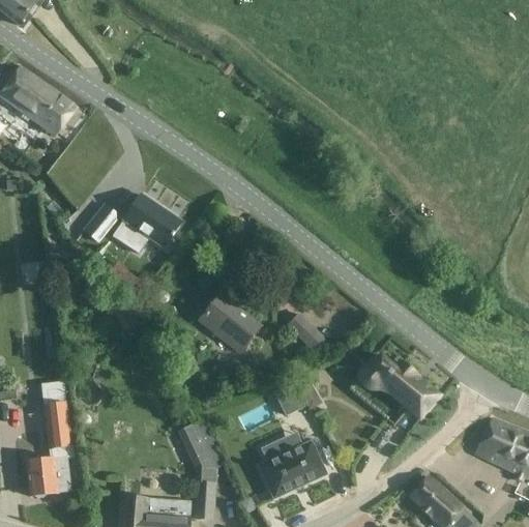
[(0,0),(0,8),(19,24),(36,1),(35,0),(0,0)]
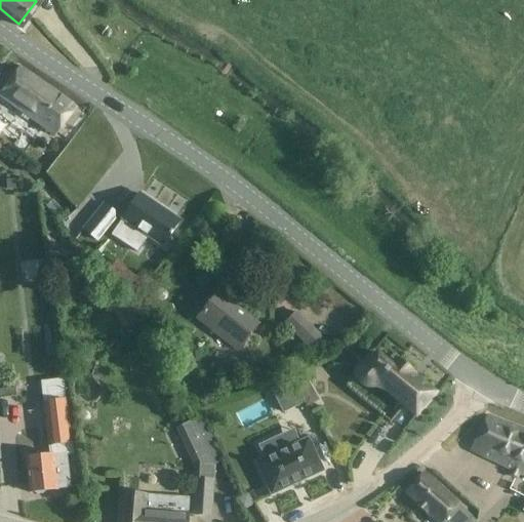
[(0,91),(56,132),(77,105),(22,64),(13,74),(0,91)]
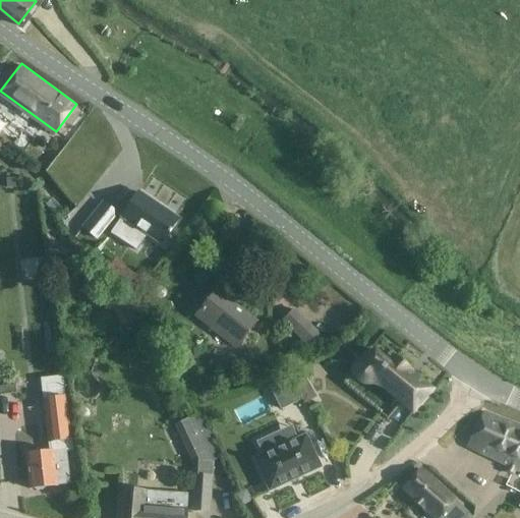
[(16,175),(7,176),(7,185),(16,184),(16,175)]
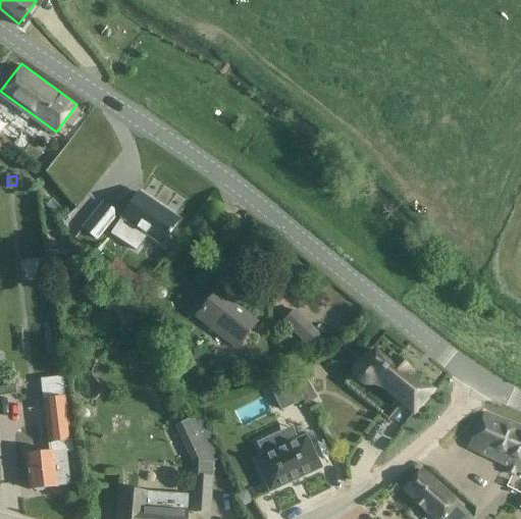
[(112,231),(138,249),(148,232),(161,242),(169,229),(170,230),(172,228),(170,227),(178,216),(140,190),(112,231)]
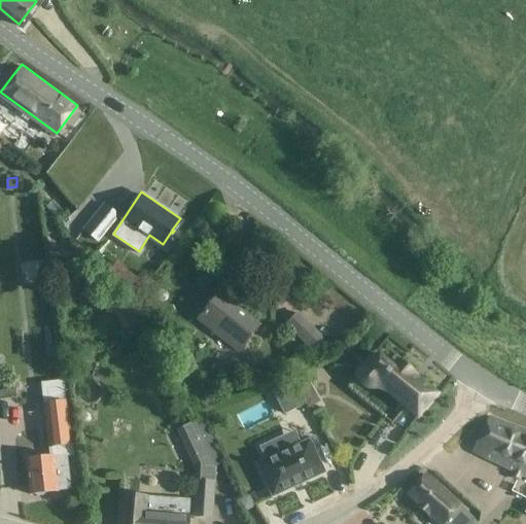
[(54,198),(46,204),(57,216),(64,210),(54,198)]
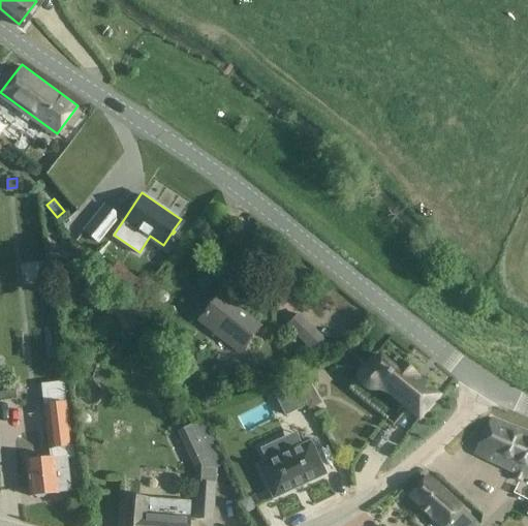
[(100,239),(120,215),(105,203),(85,227),(100,239)]
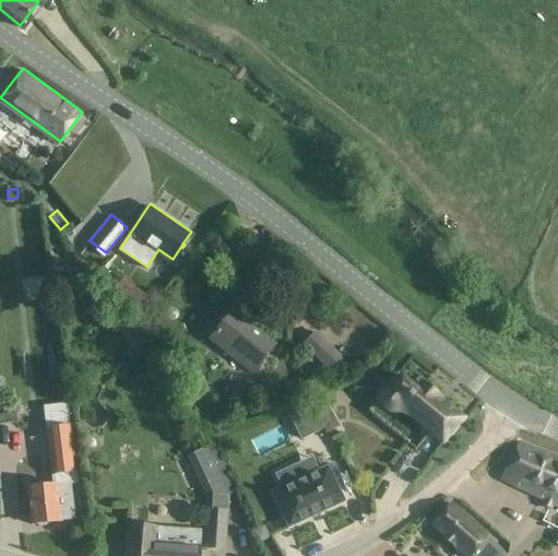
[(50,275),(42,276),(44,296),(54,295),(50,275)]
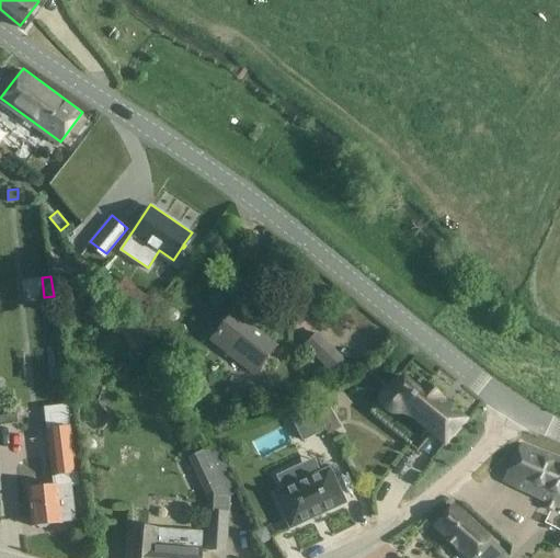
[(126,276),(113,289),(139,312),(151,299),(126,276)]
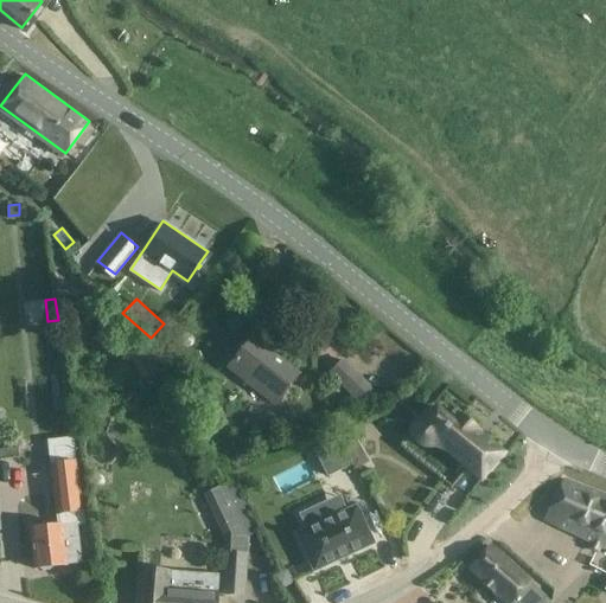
[(185,332),(182,335),(182,340),(185,344),(191,344),(195,340),(195,335),(191,332),(185,332)]
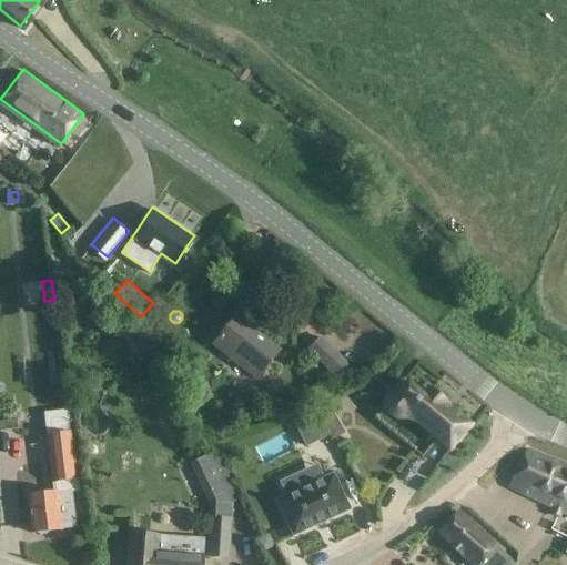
[(280,347),(236,315),(215,342),(259,375),(280,347)]
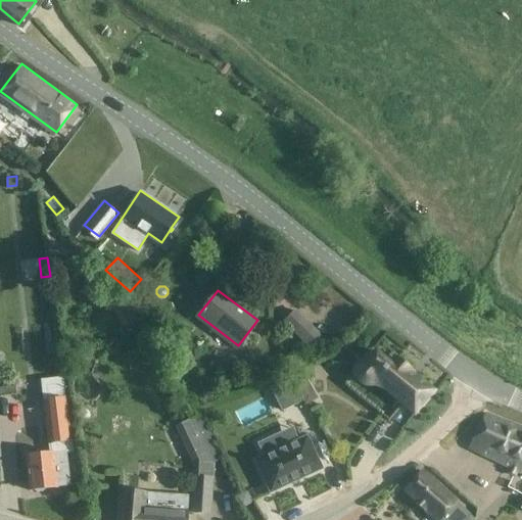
[(296,309),(285,320),(307,342),(320,331),(296,309)]
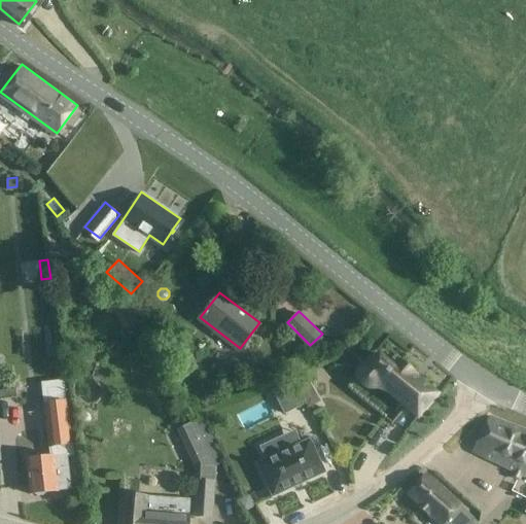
[(294,359),(304,349),(292,338),(282,348),(294,359)]
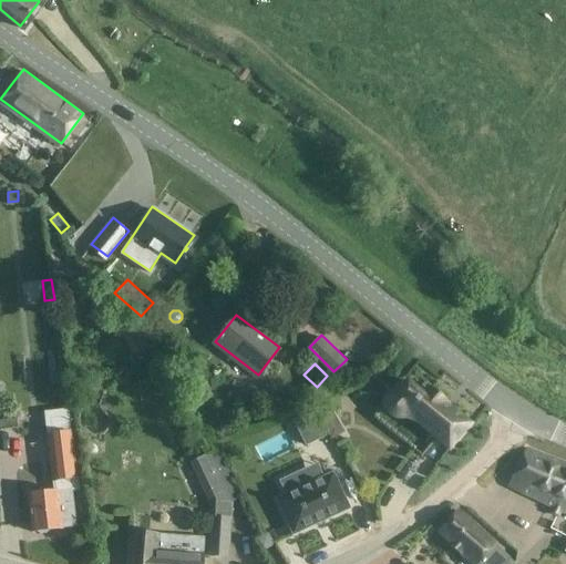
[(413,416),(435,434),(438,436),(450,445),(451,443),(470,421),(428,387),(423,392),(408,379),(399,390),(393,386),(388,393),(387,398),(387,402),(388,407),(391,410),(395,412),(400,413),(404,412),(409,412),(413,416)]
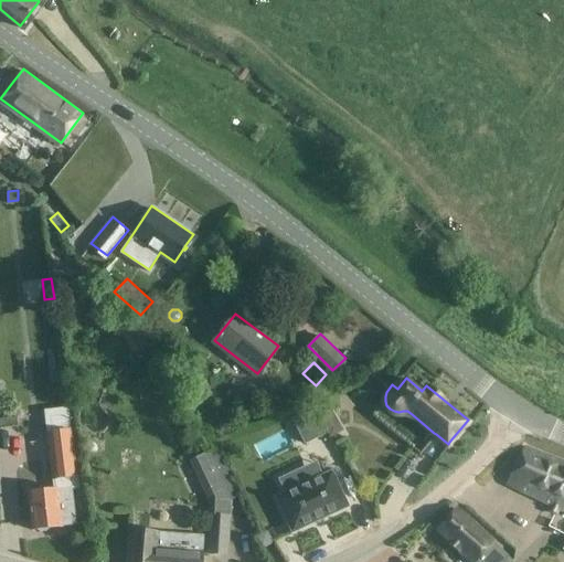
[(331,405),(319,412),(331,435),(344,428),(331,405)]
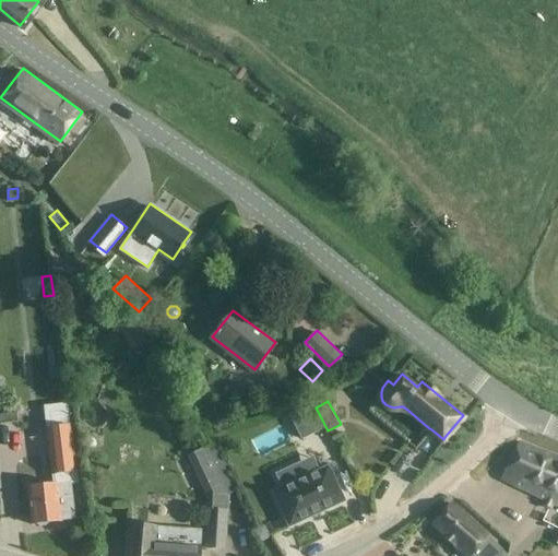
[(18,410),(0,412),(0,414),(1,422),(19,420),(18,410)]
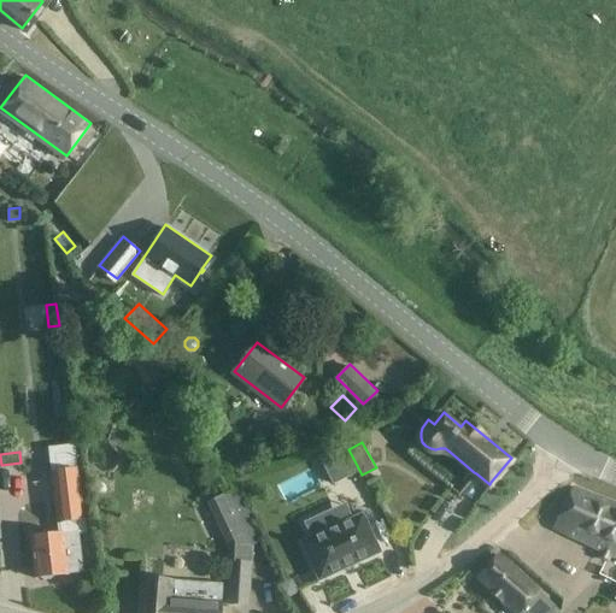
[(615,501),(574,485),(558,526),(615,549),(615,501)]
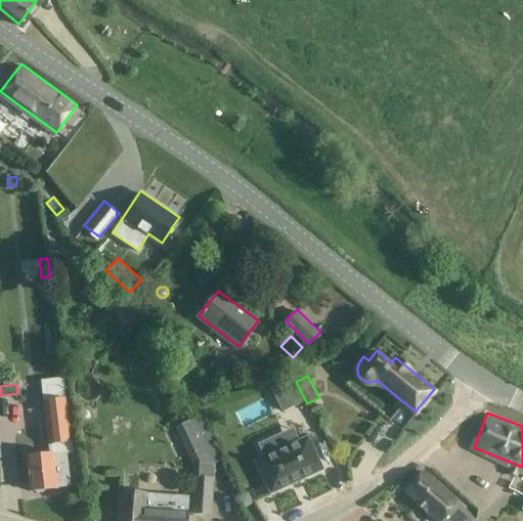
[(52,452),(27,454),(28,469),(31,489),(71,484),(69,464),(64,434),(61,414),(44,416),(48,445),(51,445),(52,452)]
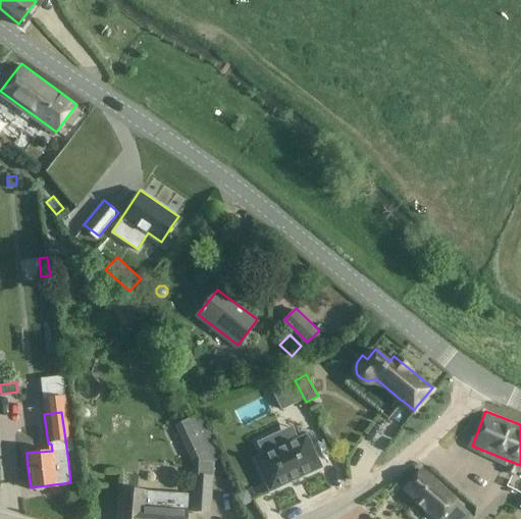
[(263,453),(254,457),(270,491),(323,466),(308,431),(298,436),(293,423),(257,439),(263,453)]
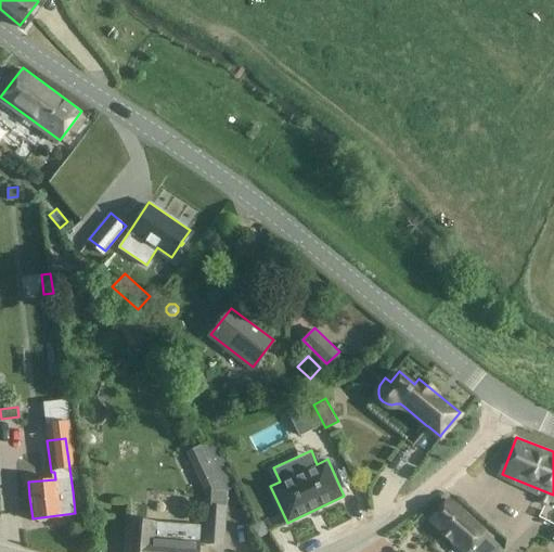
[(230,465),(204,478),(208,487),(207,500),(206,520),(204,541),(223,542),(224,521),(226,501),(227,489),(240,484),(230,465)]
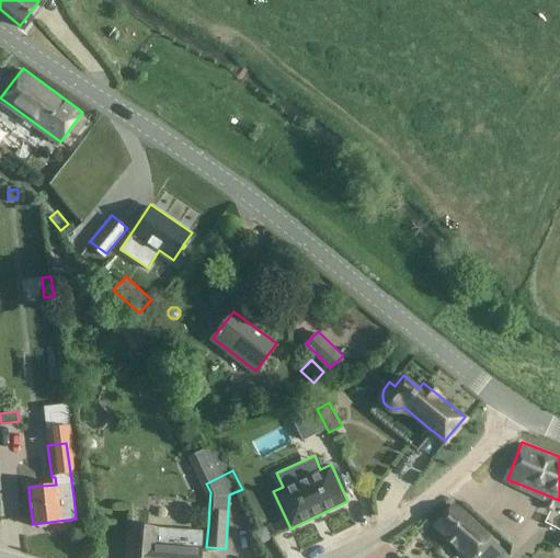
[(445,536),(469,557),(470,557),(471,557),(470,557),(496,557),(505,549),(492,536),(469,517),(454,503),(434,524),(446,535),(445,536)]
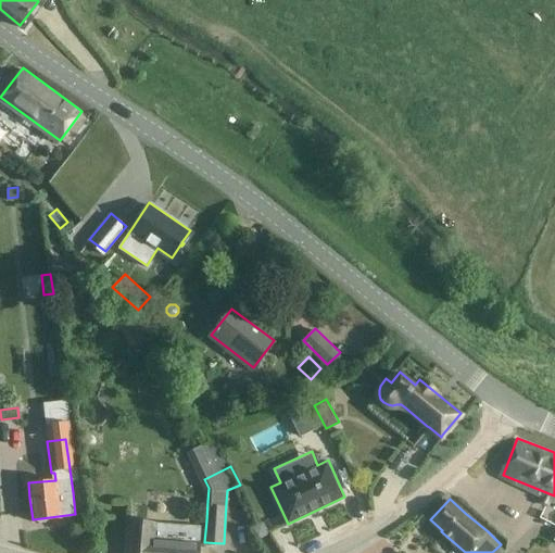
[(128,520),(126,545),(125,552),(198,552),(200,537),(169,533),(168,538),(156,537),(158,523),(128,520)]
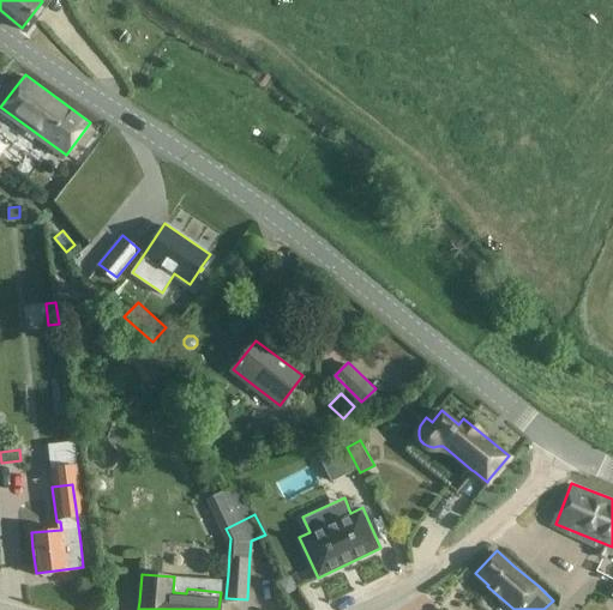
[(289,574),(277,581),(284,593),(296,586),(289,574)]
